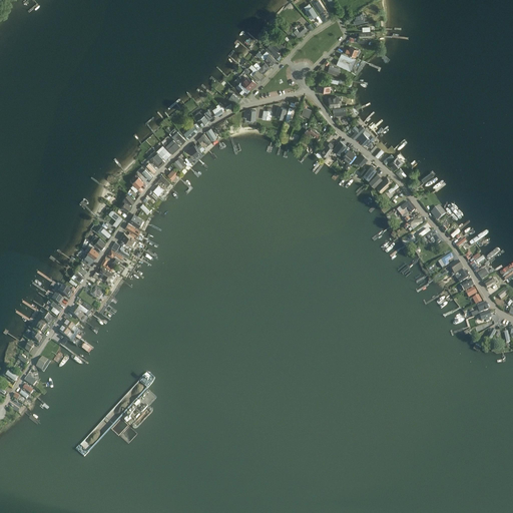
[(314,4),(319,12),(324,9),(319,1),(314,4)]
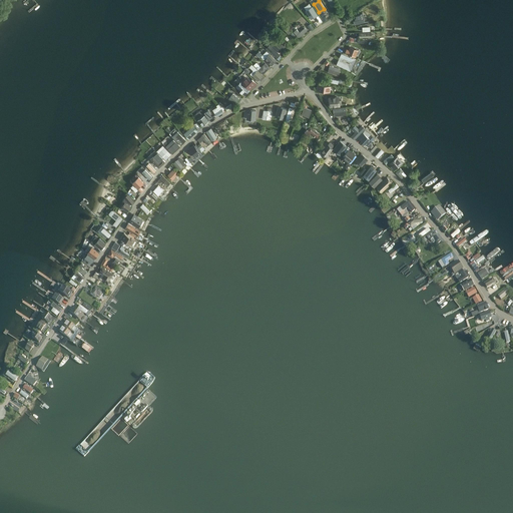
[(312,7),(307,11),(311,18),(317,15),(312,7)]
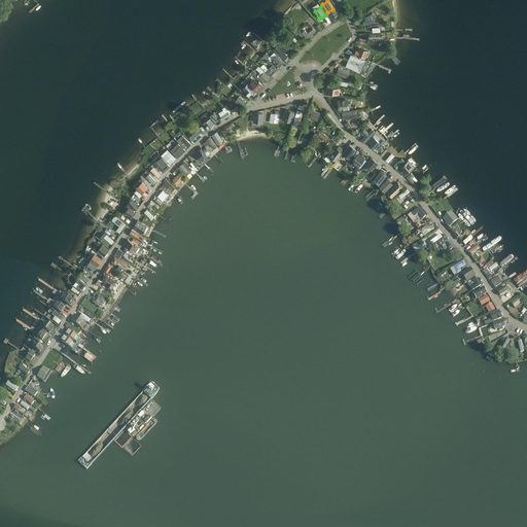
[(363,22),(363,26),(375,23),(374,20),(371,20),(370,15),(365,16),(366,20),(364,20),(365,22),(363,22)]
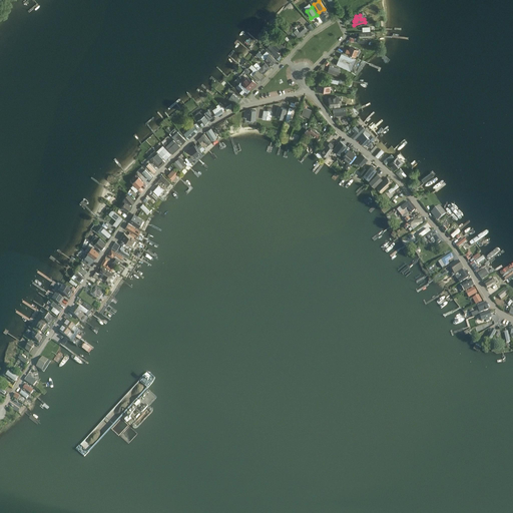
[(296,29),(293,32),(298,38),(307,31),(304,28),(299,33),(296,29)]
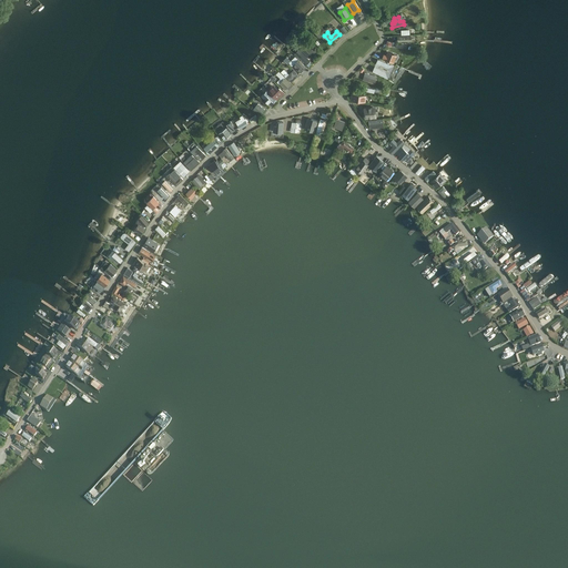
[(312,46),(307,50),(312,54),(313,54),(315,58),(318,54),(316,52),(316,51),(315,49),(316,48),(314,46),(313,47),(312,46)]
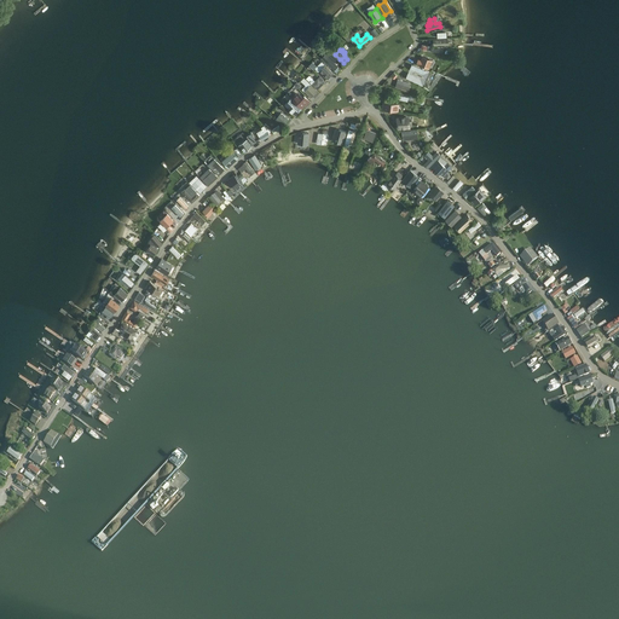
[(418,65),(429,69),(433,59),(422,56),(421,61),(418,59),(416,63),(420,64),(418,65)]
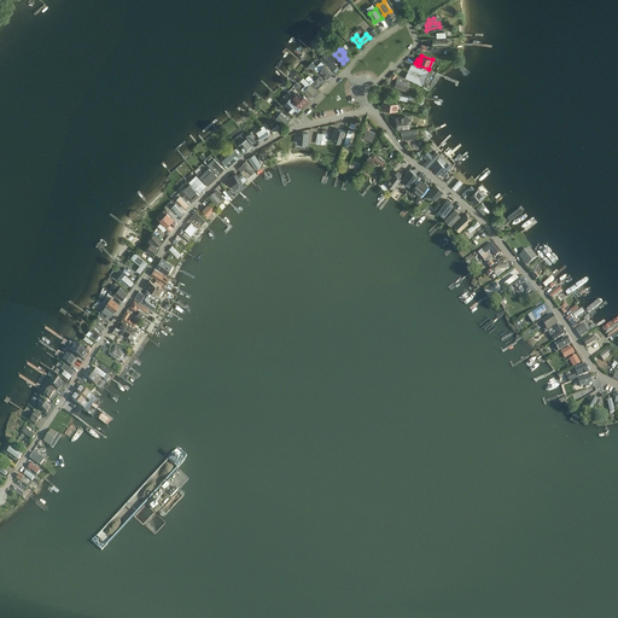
[(331,59),(327,64),(333,70),(338,66),(331,59)]
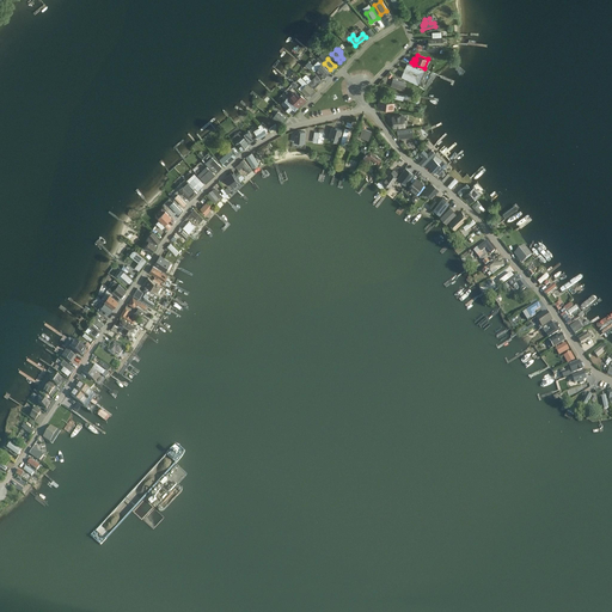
[(405,68),(409,71),(422,77),(424,71),(408,63),(405,68)]
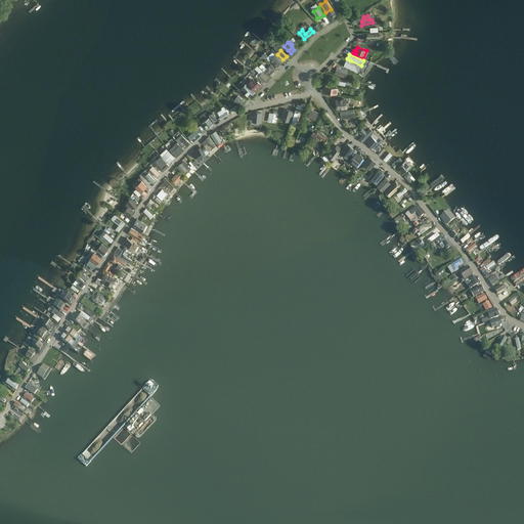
[(275,55),(270,60),(273,63),(272,64),(276,68),(282,62),(275,55)]
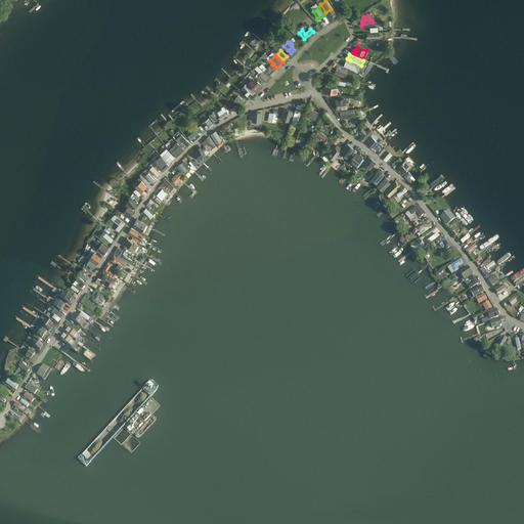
[(344,66),(358,73),(360,68),(349,62),(350,60),(347,58),(344,66)]
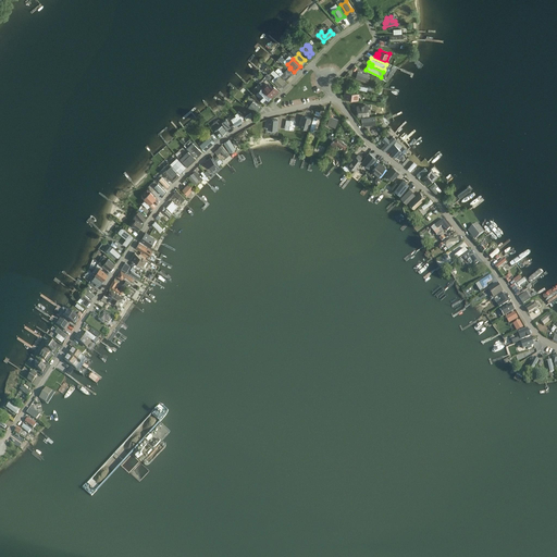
[(280,71),(277,73),(281,76),(285,81),(291,75),(286,71),(283,74),(280,71)]
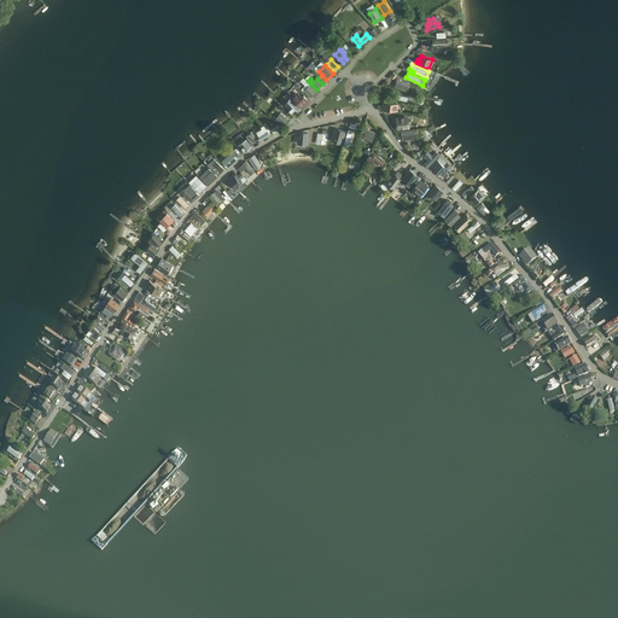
[(397,80),(395,87),(408,91),(410,83),(397,80)]
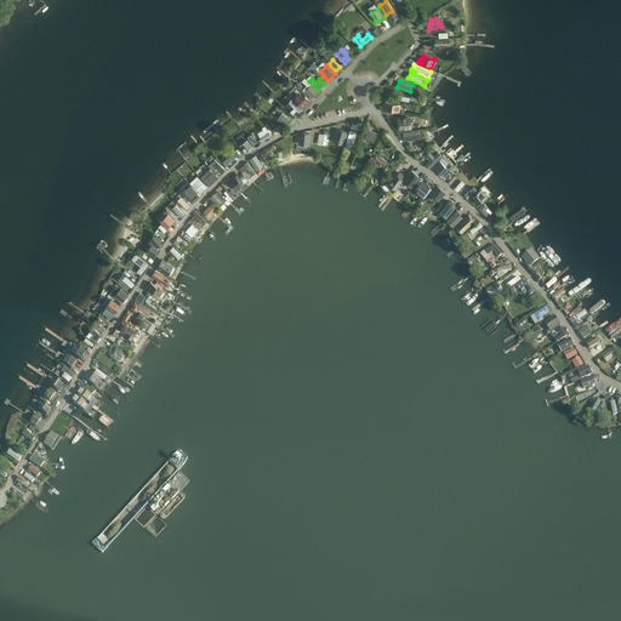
[(306,92),(312,98),(319,91),(312,85),(306,92)]
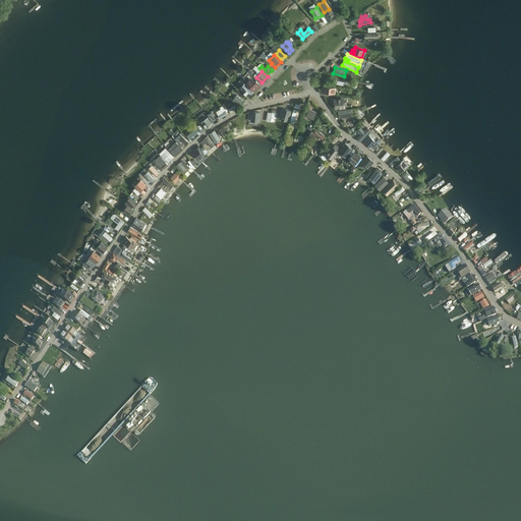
[(250,77),(245,82),(254,92),(262,85),(255,79),(254,81),(250,77)]
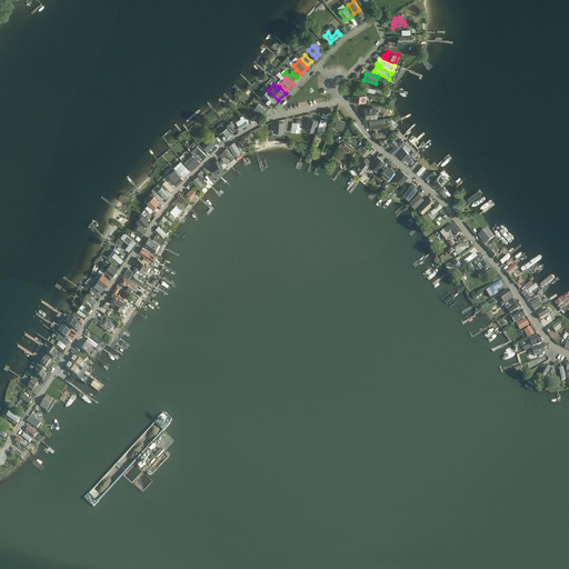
[(268,90),(261,97),(271,106),(277,100),(268,90)]
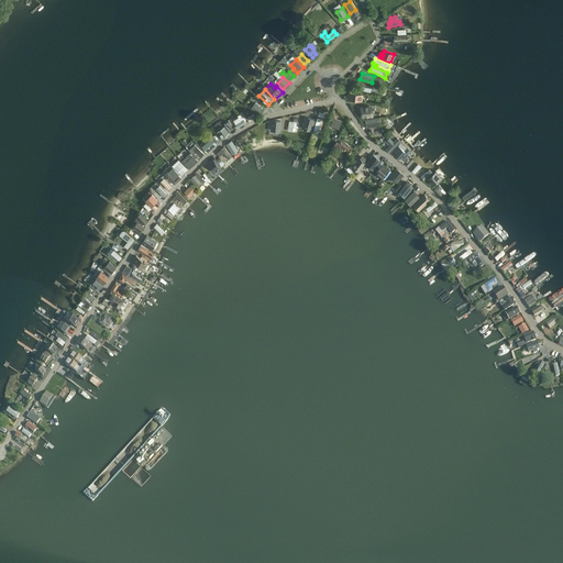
[(255,103),(251,108),(258,114),(263,109),(255,103)]
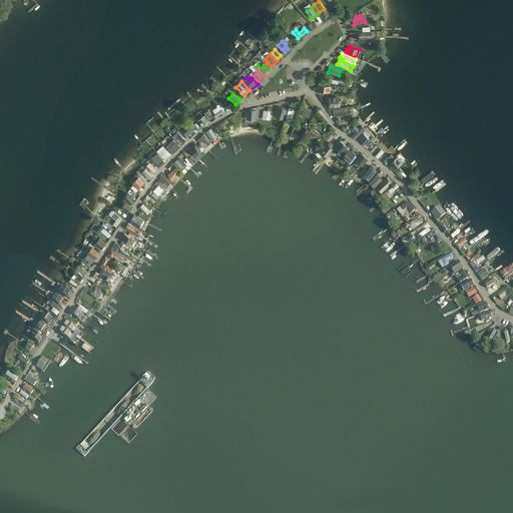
[(340,95),(328,97),(329,107),(341,106),(340,95)]
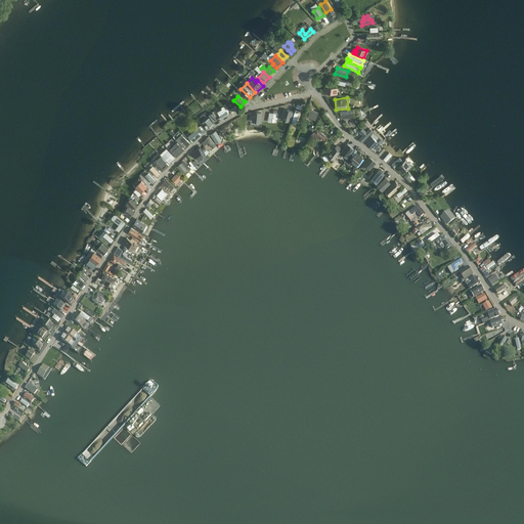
[(224,113),(219,116),(221,120),(228,115),(227,113),(229,112),(226,110),(225,110),(224,108),(223,106),(221,107),(222,110),(223,111),(224,113)]
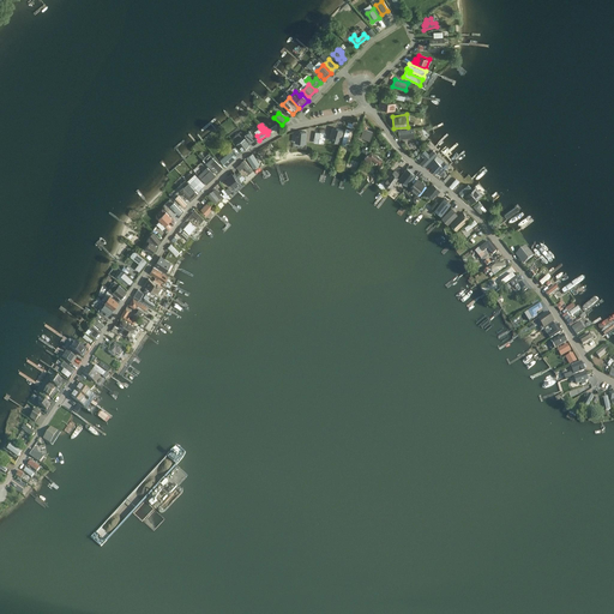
[(331,137),(339,139),(342,131),(337,128),(335,133),(332,132),(331,137)]
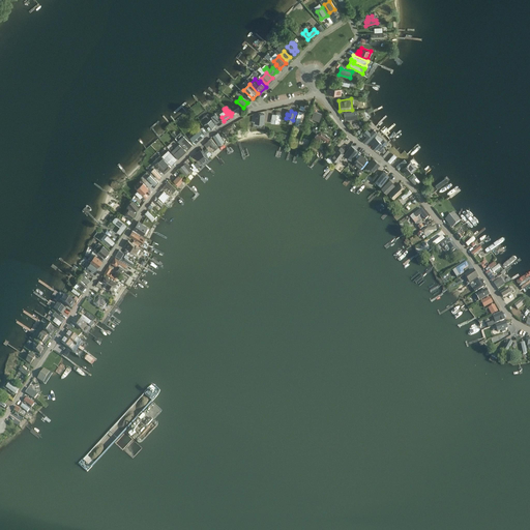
[(345,120),(358,119),(357,111),(344,112),(345,120)]
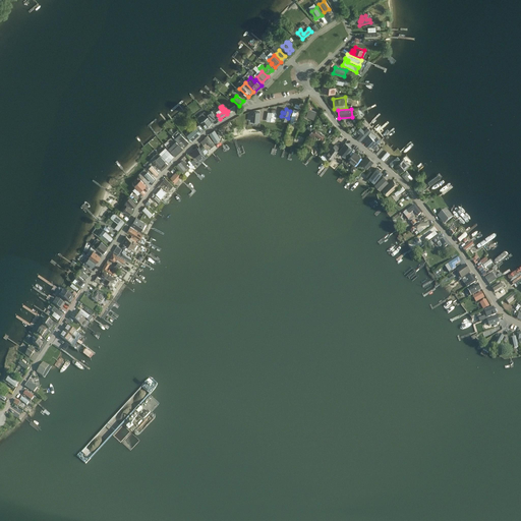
[(313,118),(313,117),(315,112),(308,110),(306,116),(313,118)]
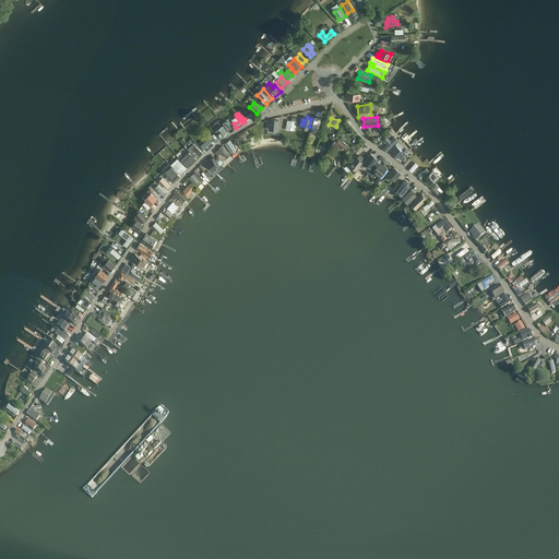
[(278,131),(280,120),(273,120),(272,125),(270,123),(269,130),(278,131)]
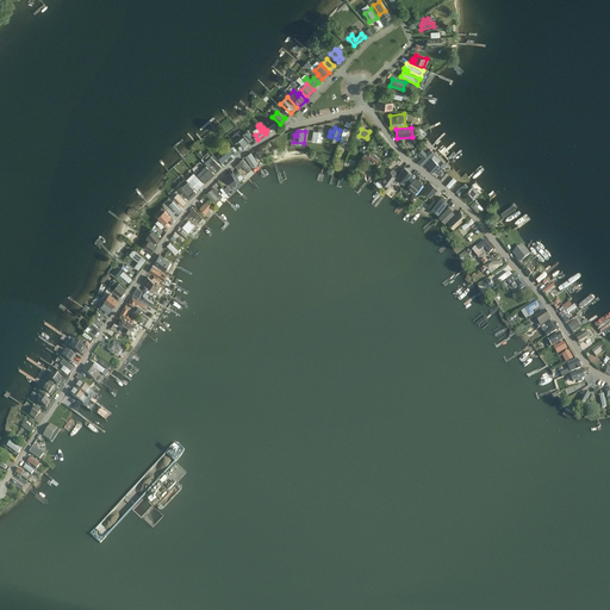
[(243,138),(236,143),(241,149),(248,144),(243,138)]
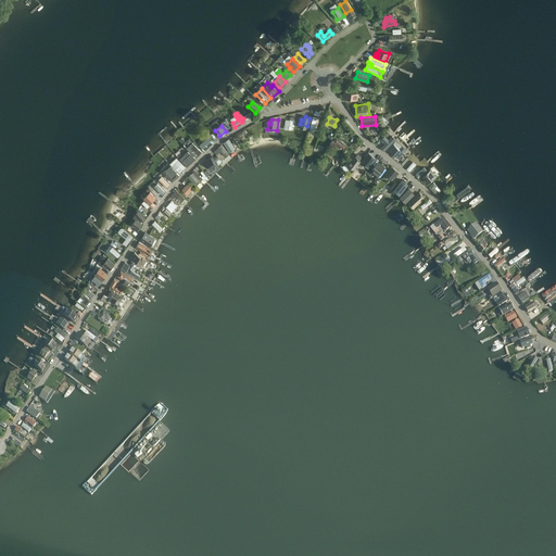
[(245,130),(234,137),(235,140),(248,133),(245,130)]
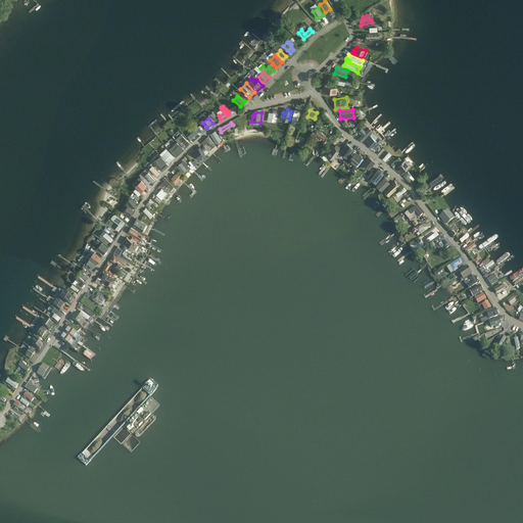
[(186,135),(188,136),(187,137),(192,142),(203,133),(198,127),(196,126),(186,135)]
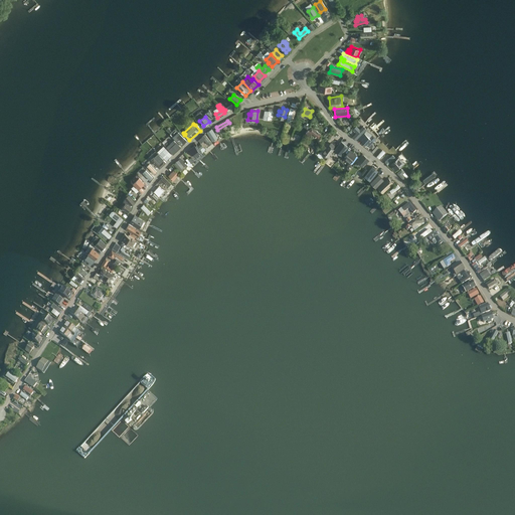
[(354,135),(358,138),(365,132),(367,130),(363,126),(354,135)]
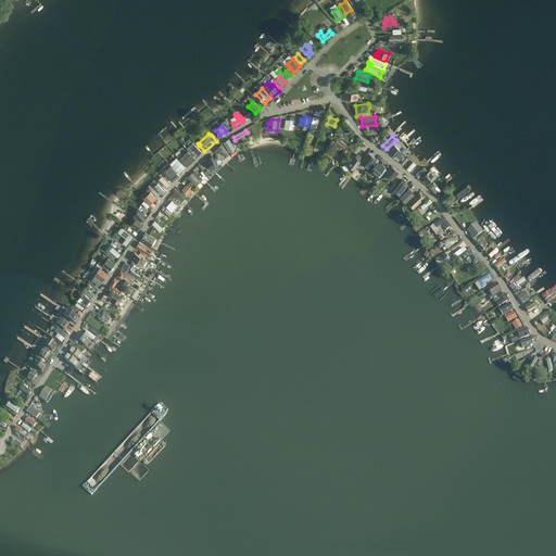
[(344,149),(348,146),(337,137),(333,141),(332,140),(330,144),(335,148),(337,143),(344,149)]
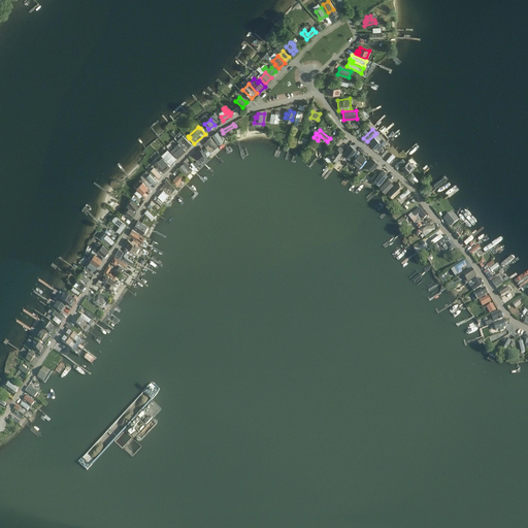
[(218,132),(211,136),(218,144),(224,141),(218,132)]
